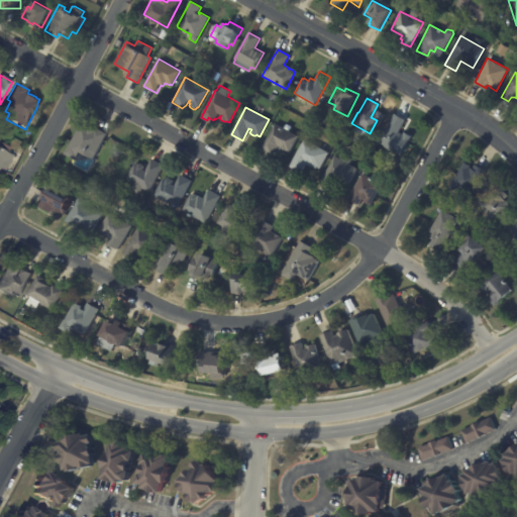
[(411,136),(401,156),(376,142),(385,126),(387,127),(394,113),(405,119),(398,132),(404,134),(405,132),(411,136)]
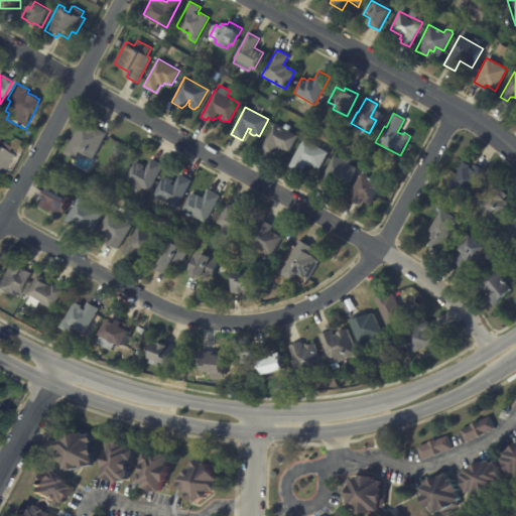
[(106,133),(93,158),(80,151),(76,159),(65,153),(82,121),(89,124),(91,121),(102,127),(100,130),(106,133)]
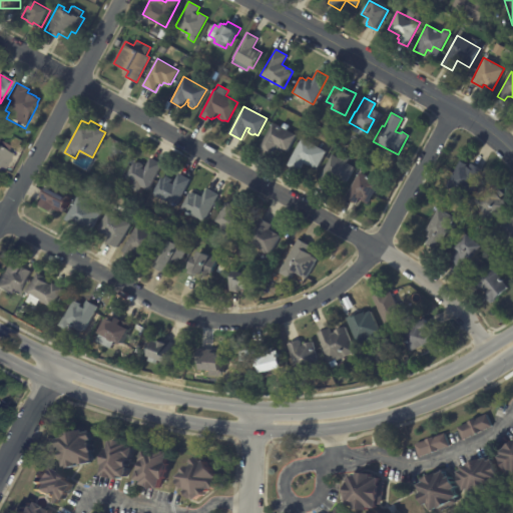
[(296,134),(273,122),(259,150),(270,156),(277,144),(277,145),(277,148),(278,149),(280,150),(283,151),(285,150),(287,151),(296,134)]
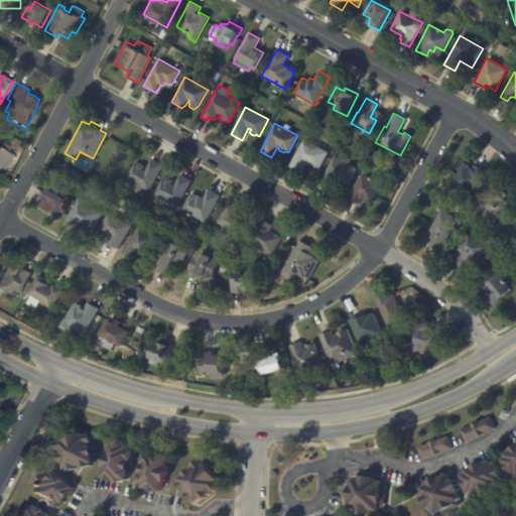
[(287,166),(303,138),(329,152),(318,170),(311,166),(310,166),(305,164),(300,174),(287,166)]
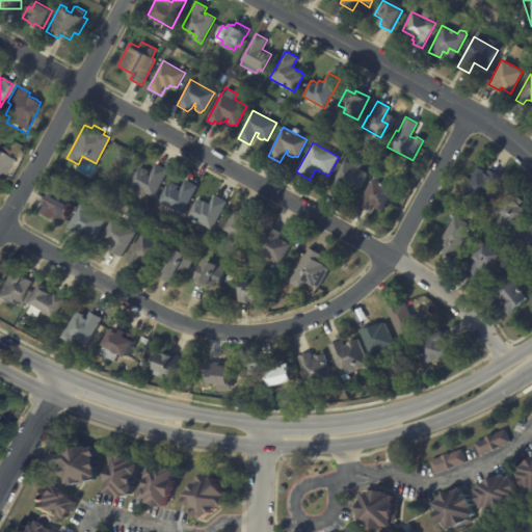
[(0,147),(7,151),(4,156),(10,159),(0,178),(0,147)]
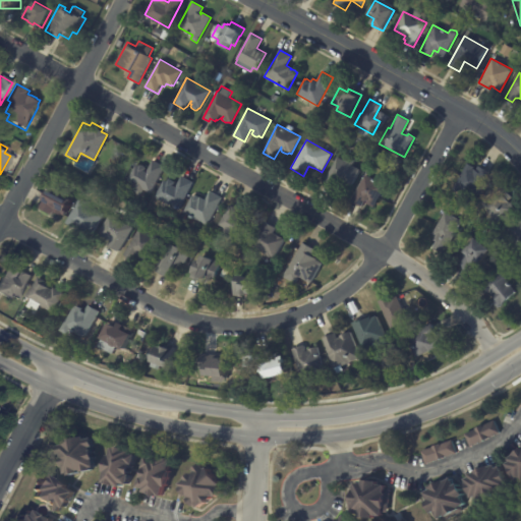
[(359,169),(347,194),(324,182),(336,157),(344,161),(347,155),(355,160),(352,166),(359,169)]
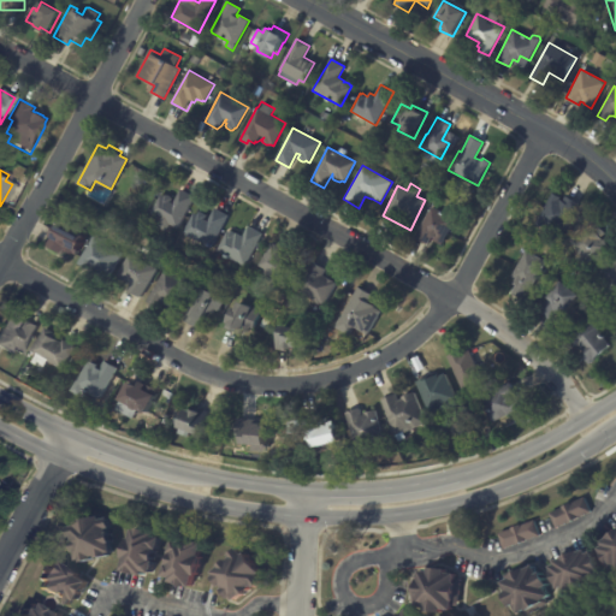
[(160,194),(164,196),(165,195),(167,195),(170,196),(171,199),(171,202),(172,203),(181,189),(195,196),(177,230),(169,225),(166,230),(153,223),(155,218),(149,214),(160,194)]
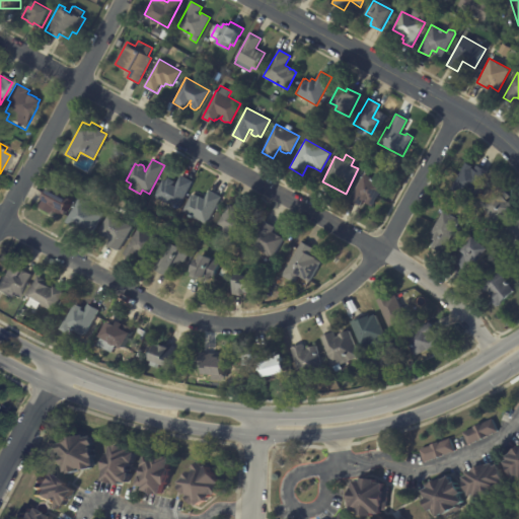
[(464,161),(474,166),(475,164),(488,170),(472,200),(458,193),(458,192),(453,189),(452,187),(464,161)]
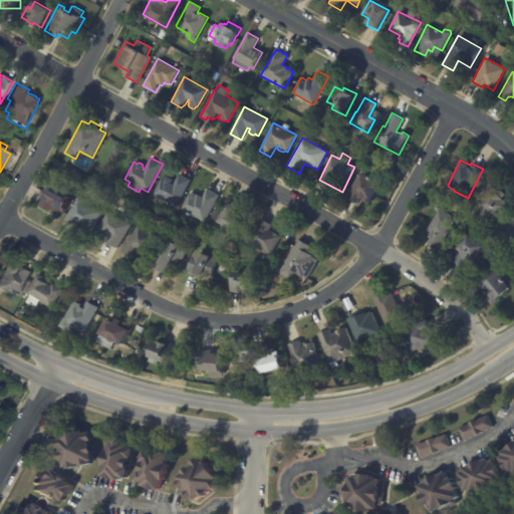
[(369,205),(361,201),(362,199),(360,198),(357,204),(346,198),(360,173),(373,180),(376,174),(384,178),(369,205)]
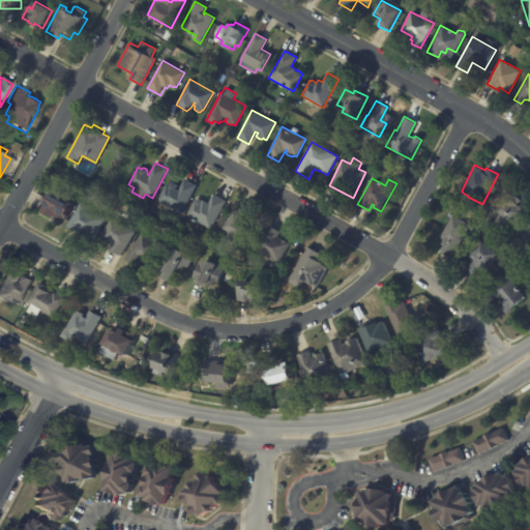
[(181,213),(156,200),(166,182),(169,184),(171,181),(177,185),(176,188),(178,189),(184,179),(197,185),(181,213)]
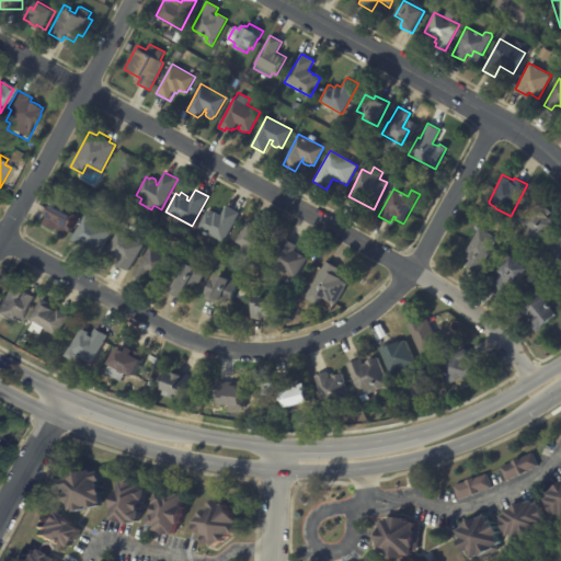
[(43,224),(54,202),(78,215),(68,232),(66,230),(65,231),(58,227),(56,231),(43,224)]
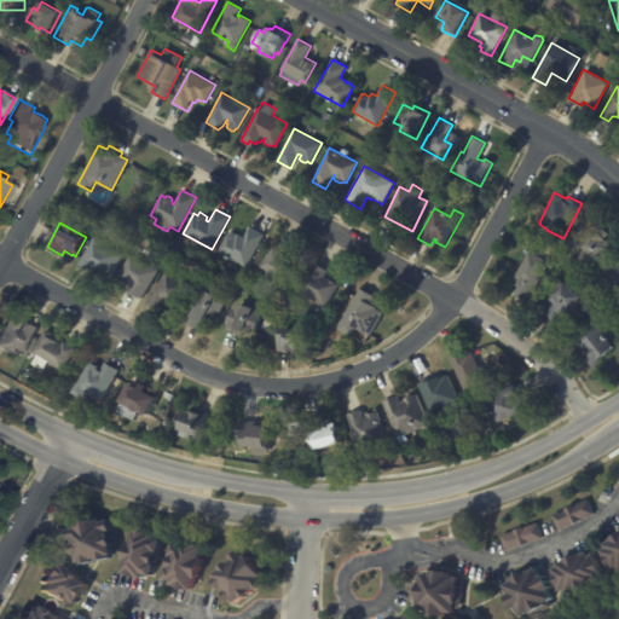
[(568,241),(594,224),(595,225),(599,223),(607,235),(602,238),(605,241),(606,241),(611,248),(589,264),(583,255),(580,258),(568,241)]
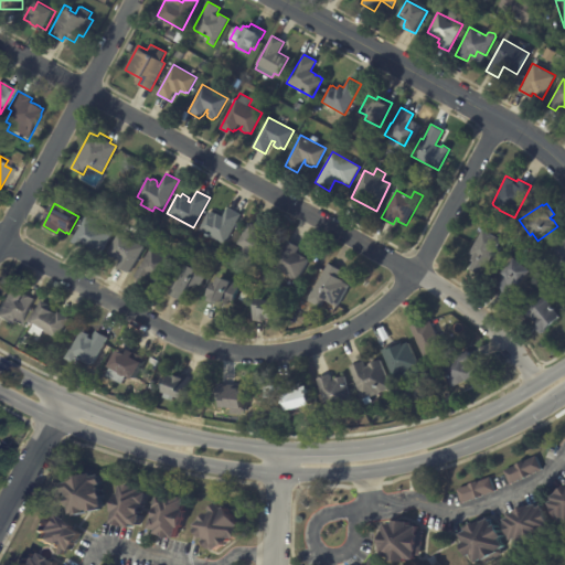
[(224,245),(198,230),(208,212),(210,213),(212,212),(216,215),(217,214),(223,217),(223,216),(227,208),(241,214),(224,245)]
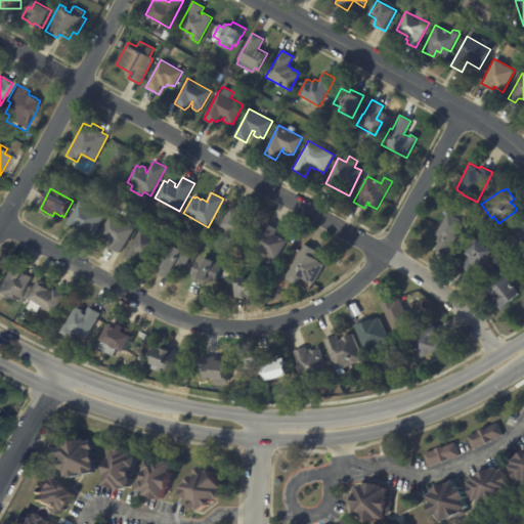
[(67,224),(79,200),(87,204),(86,206),(103,215),(93,233),(75,224),(74,227),(67,224)]
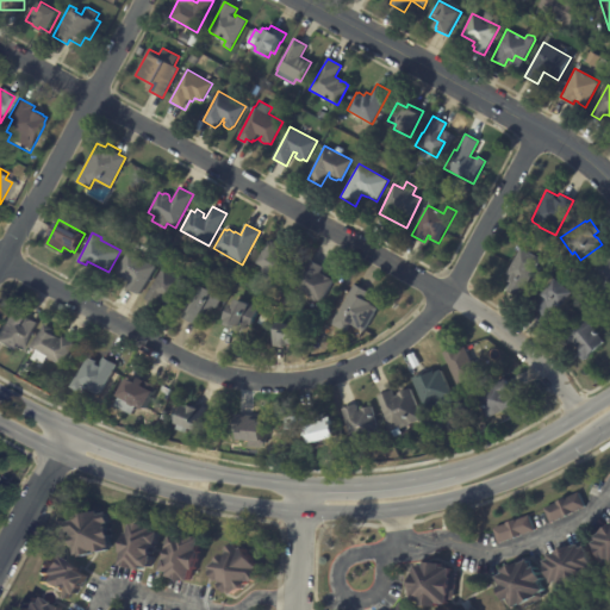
[(272,240),(285,247),(280,257),(285,261),(279,274),(271,269),(267,275),(256,271),(260,263),(259,263),(272,240)]
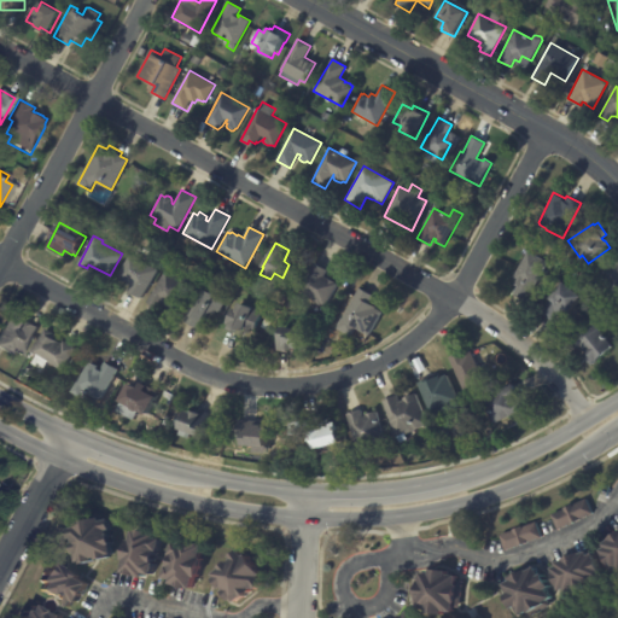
[(548,262),(528,302),(513,295),(517,286),(514,285),(517,279),(513,277),(526,250),(548,262)]
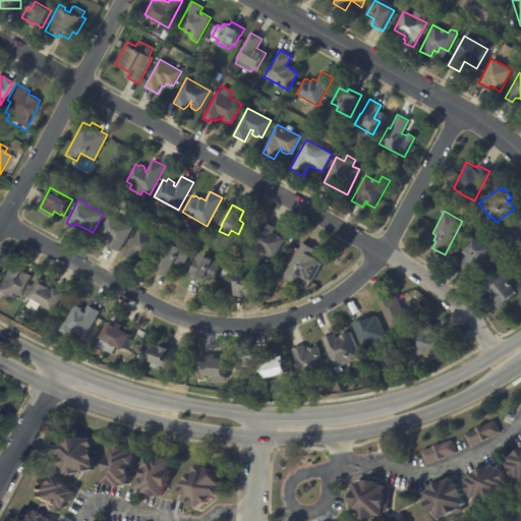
[(130,227),(118,251),(106,245),(109,240),(97,233),(107,215),(130,227)]
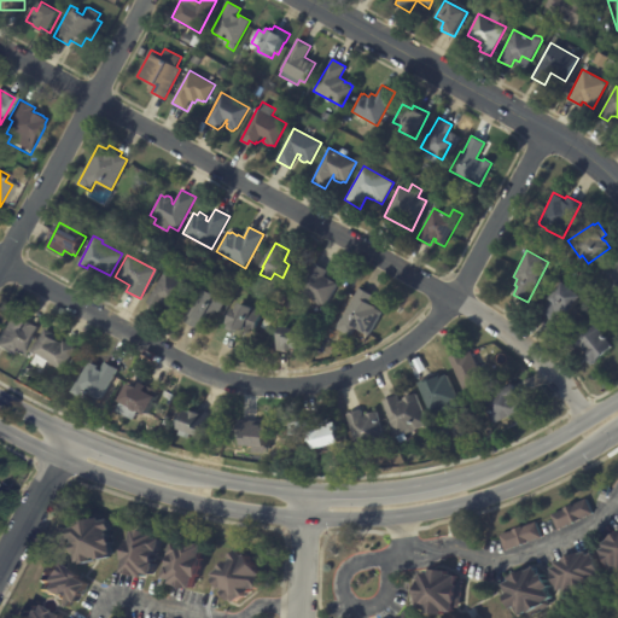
[(617,261),(605,272),(616,286),(617,284),(617,261)]
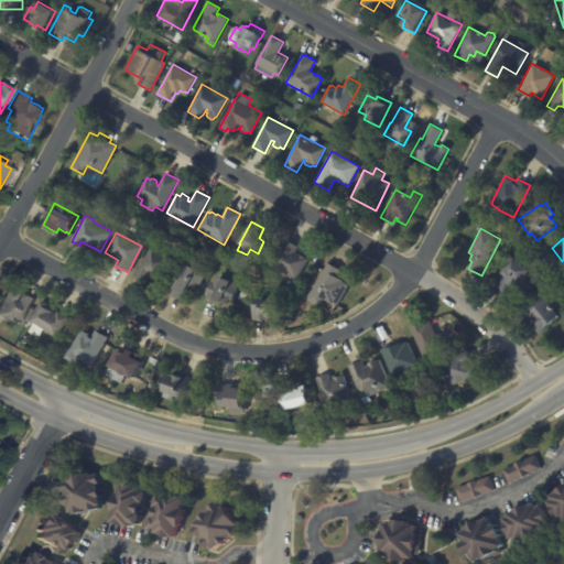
[(307,259),(296,280),(293,278),(290,283),(282,279),(284,274),(271,267),(285,240),(299,247),(295,252),(307,259)]
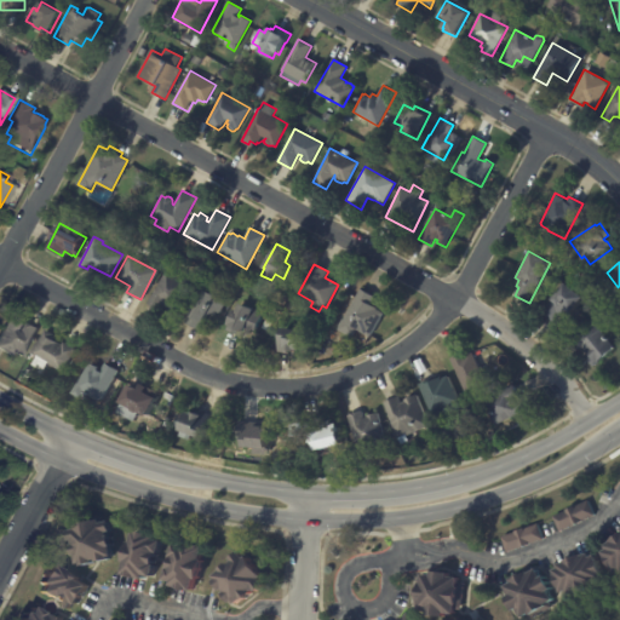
[(147,304),(165,270),(185,281),(172,304),(165,300),(161,302),(156,309),(147,304)]
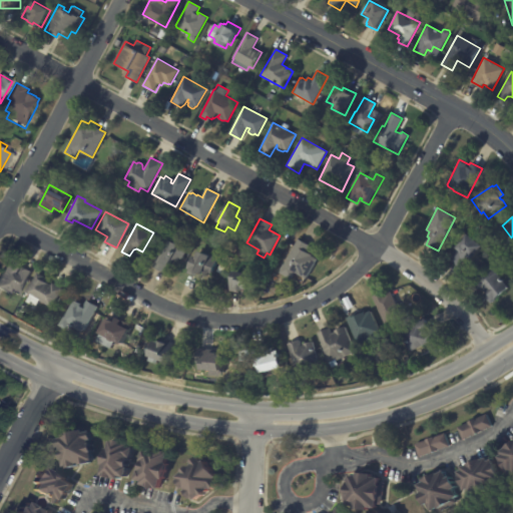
[(481,245),(465,233),(454,247),(459,251),(454,259),(466,267),(481,245)]
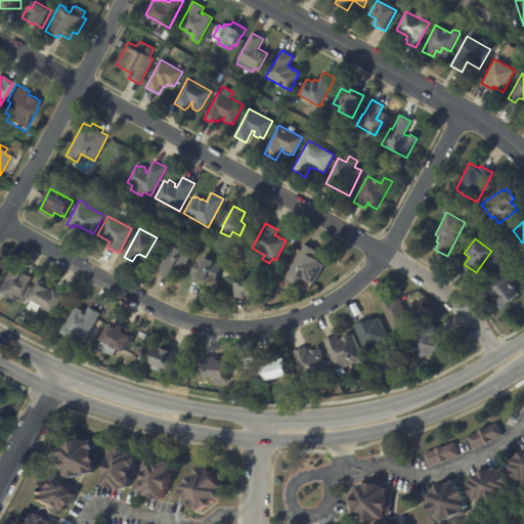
[(168,278),(156,272),(172,244),(190,255),(185,264),(182,263),(179,267),(176,265),(168,278)]
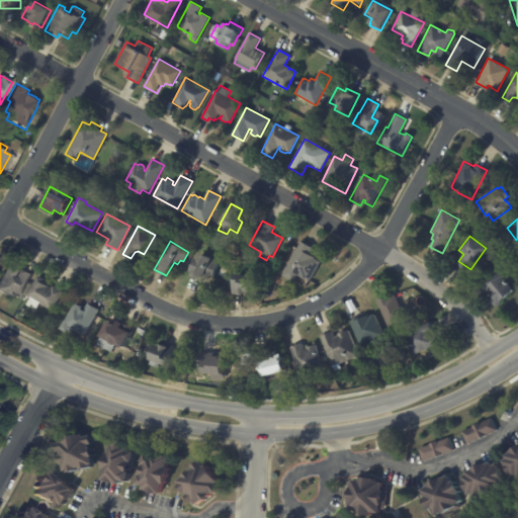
[(300,241),(313,247),(310,254),(316,257),(316,258),(321,261),(311,281),(299,276),(297,278),(293,278),(289,276),(288,278),(282,275),(283,273),(282,272),(286,266),(286,267),(300,241)]
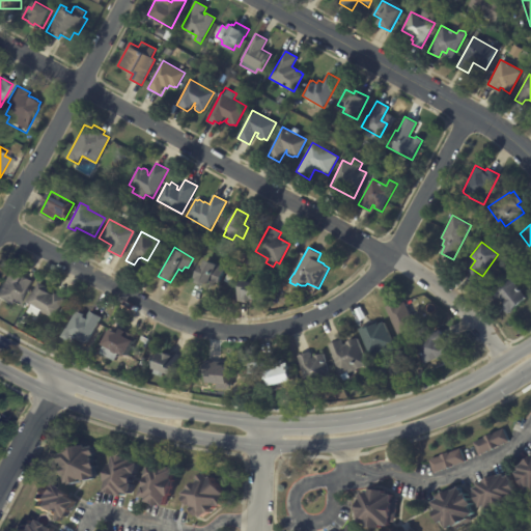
[(194,282),(196,276),(201,264),(203,266),(205,259),(216,263),(220,264),(221,262),(226,264),(225,267),(226,267),(219,283),(211,280),(210,283),(207,283),(206,286),(194,282)]
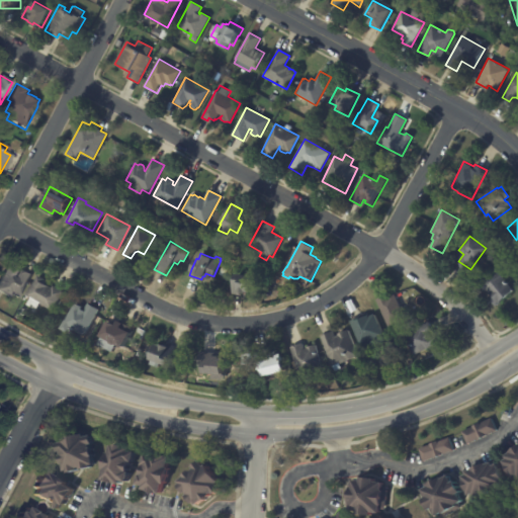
[(0,276),(6,266),(15,270),(12,276),(14,277),(19,267),(30,273),(17,298),(8,293),(7,295),(1,292),(0,293),(0,276)]
